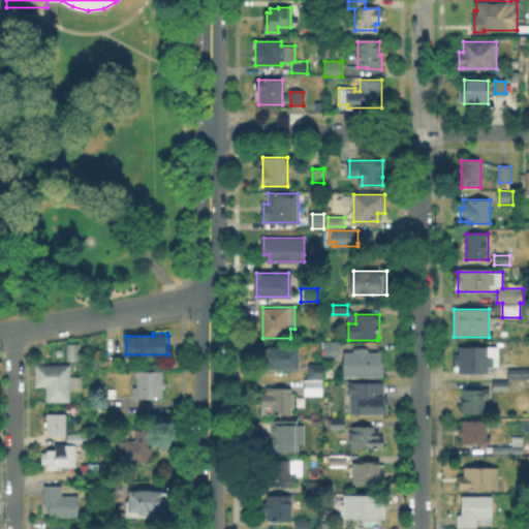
[(80,361),(69,361),(69,344),(80,344),(80,361)]
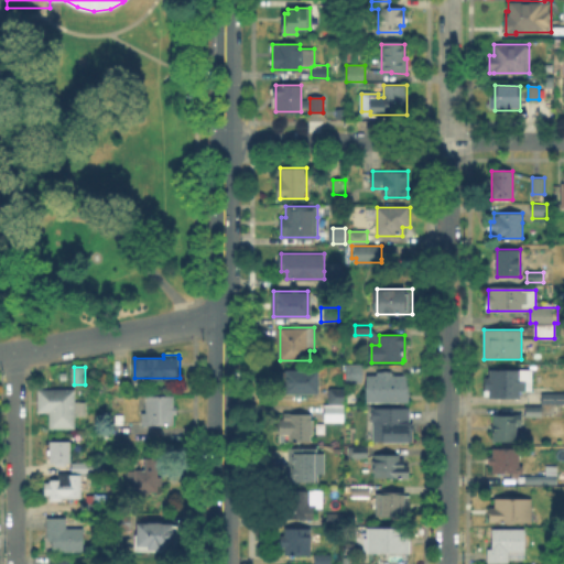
[(318,370),(318,393),(297,393),(297,392),(284,392),(284,370),(318,370)]
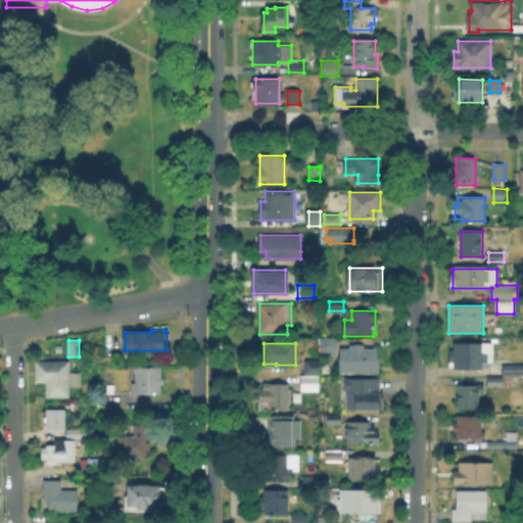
[(367,344),(366,347),(380,347),(380,372),(340,372),(340,347),(352,347),(352,344),(367,344)]
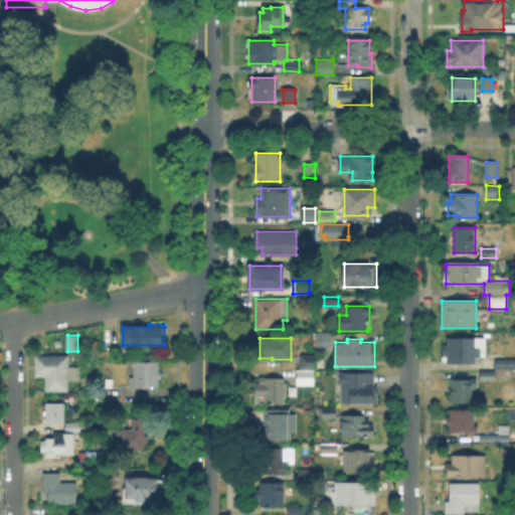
[(473,355),(473,362),(447,362),(447,359),(442,359),(442,344),(447,344),(447,339),(486,339),(486,355),(473,355)]
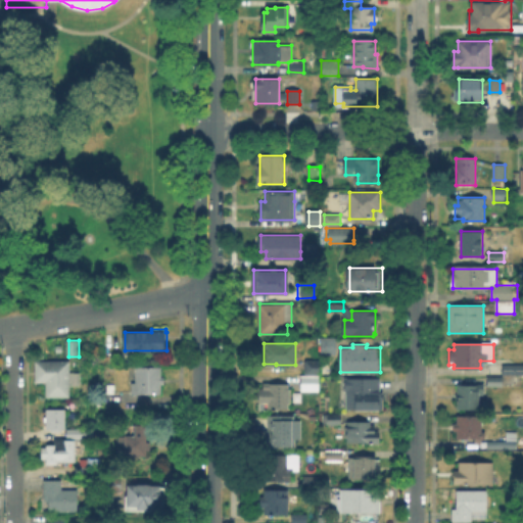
[(62,358),(62,361),(70,361),(70,396),(46,396),(46,383),(36,383),(36,362),(46,362),(46,361),(50,361),(50,358),(62,358)]
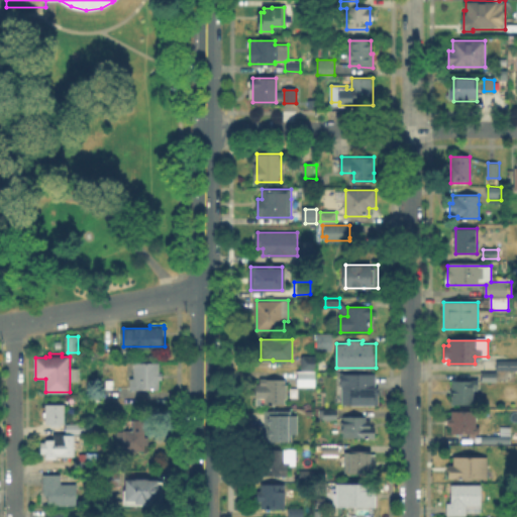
[(317,371),(303,371),(303,356),(317,356),(317,371)]
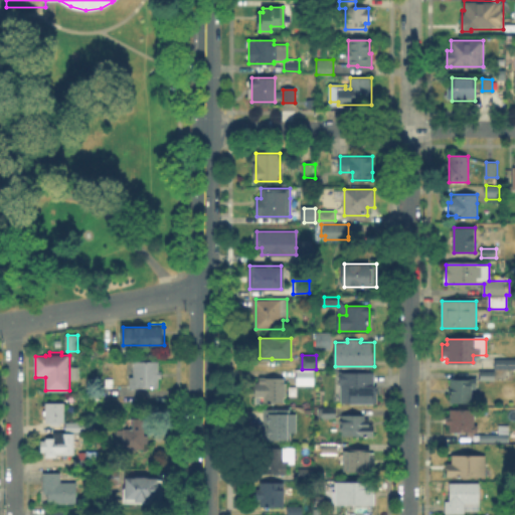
[(514,357),(492,357),(492,367),(514,367),(514,357)]
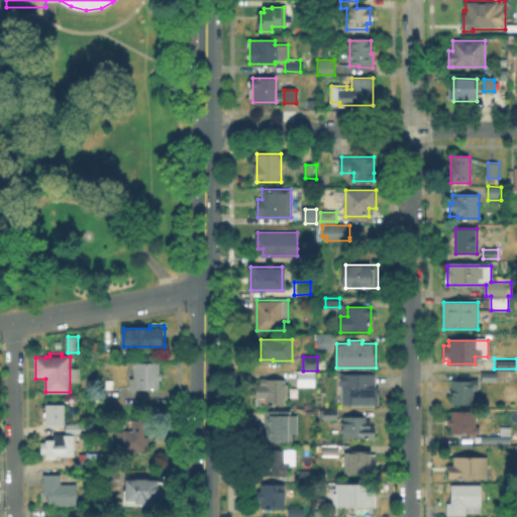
[(160,375),(162,375),(162,389),(131,389),(131,375),(134,375),(134,363),(160,363),(160,375)]
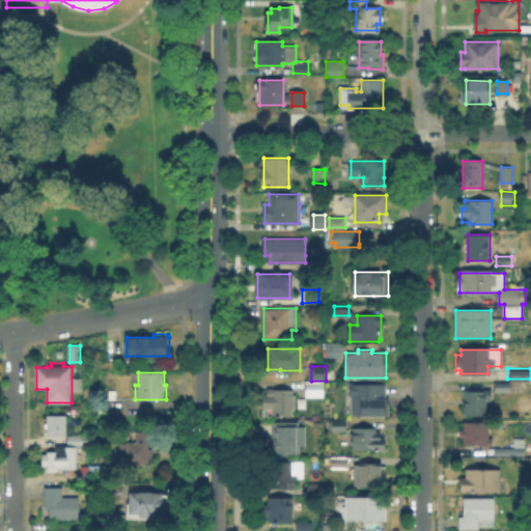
[(510,392),(496,392),(496,382),(510,382),(510,392)]
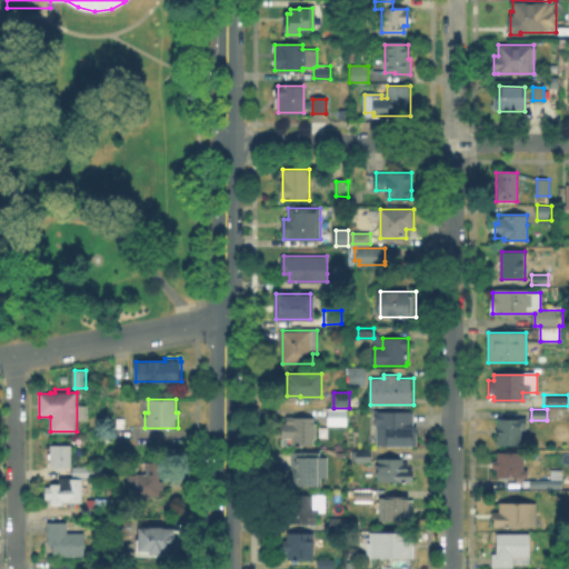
[(348,425),(329,425),(329,410),(348,410),(348,425)]
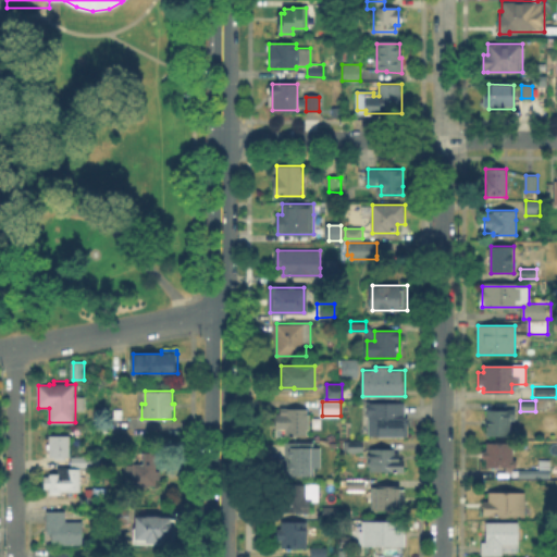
[(406,403),(406,420),(408,420),(408,434),(406,434),(406,435),(369,435),(369,403),(406,403)]
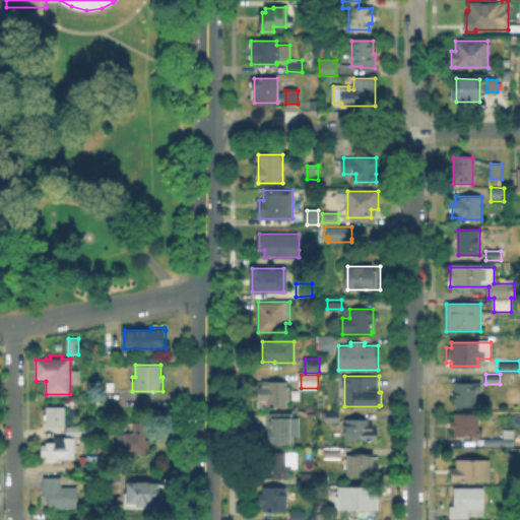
[(288,396),(288,405),(266,405),(266,402),(258,402),(258,384),(264,384),(264,382),(288,382),(288,396)]
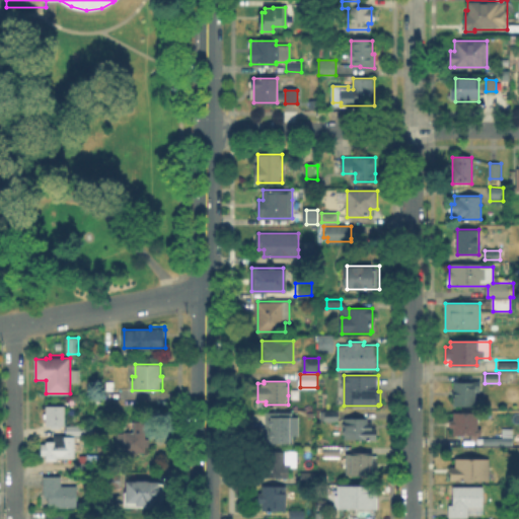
[(462,381),(462,383),(480,383),(480,393),(475,393),(475,404),(454,404),(454,381),(462,381)]
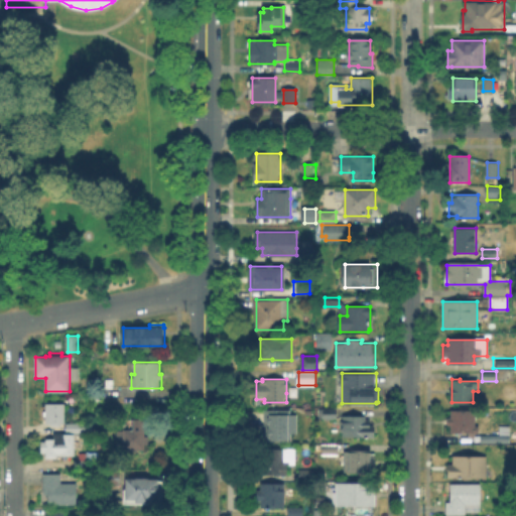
[(65,422),(65,426),(53,425),(53,422),(46,422),(46,405),(65,406),(65,422)]
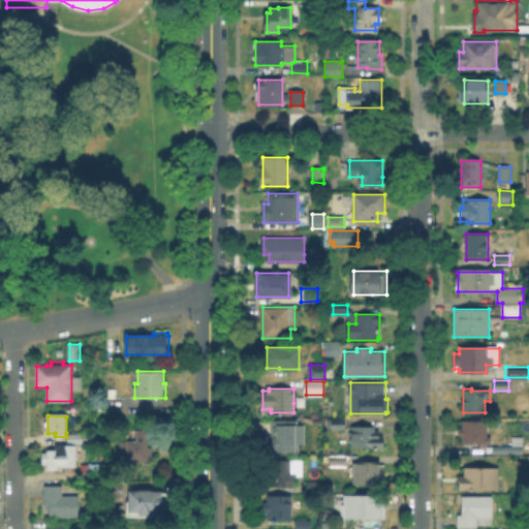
[(331,428),(331,418),(347,418),(347,429),(331,428)]
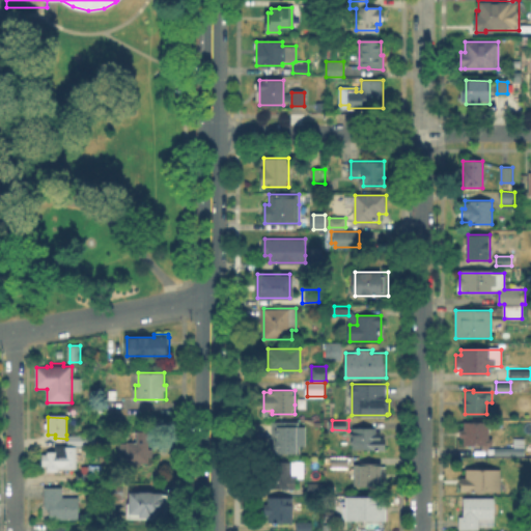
[(491,421),(490,446),(466,446),(466,439),(460,439),(460,427),(466,427),(466,421),(491,421)]
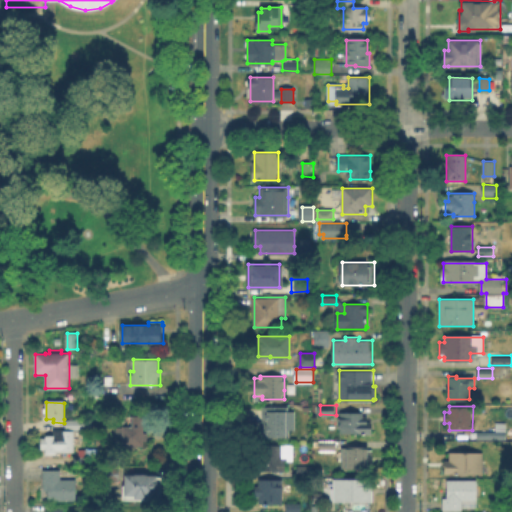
[(289,407),(289,410),(294,410),(294,428),(288,428),(288,438),(262,438),(262,423),(261,423),(261,407),(289,407)]
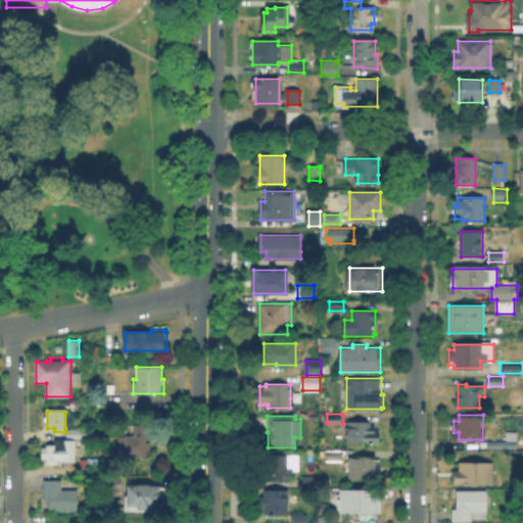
[(377,422),(377,431),(380,431),(380,444),(351,444),(351,440),(348,440),(348,422),(377,422)]
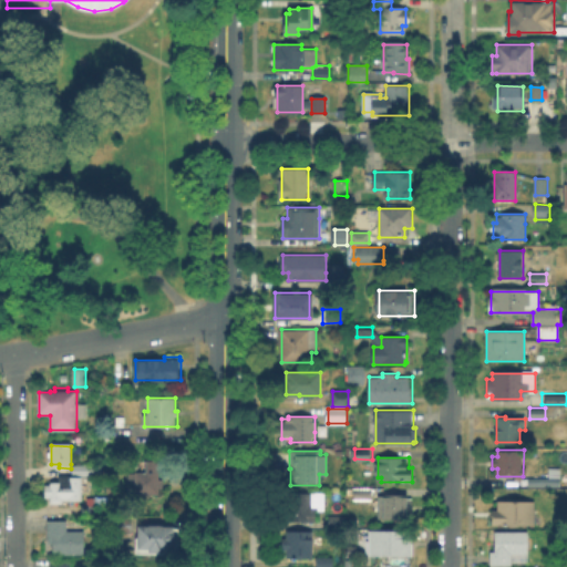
[(160,461),(161,496),(130,495),(130,472),(145,472),(145,461),(160,461)]
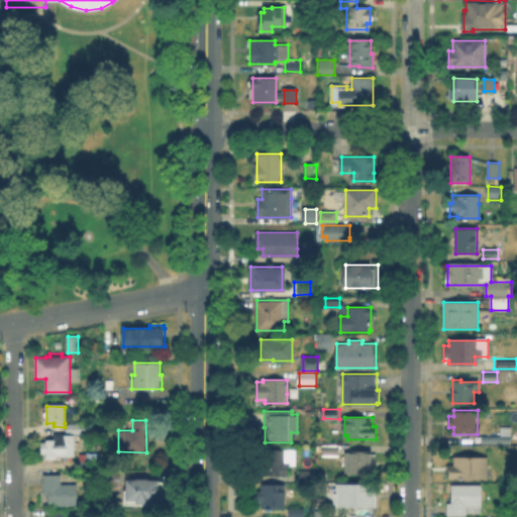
[(70,432),(70,423),(87,423),(87,432),(70,432)]
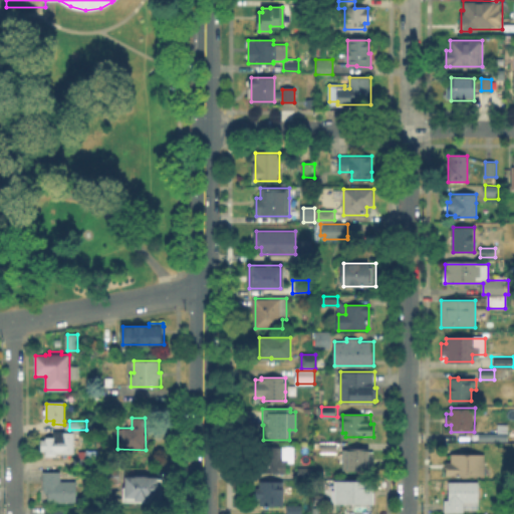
[(480,442),(480,434),(508,434),(508,442),(480,442)]
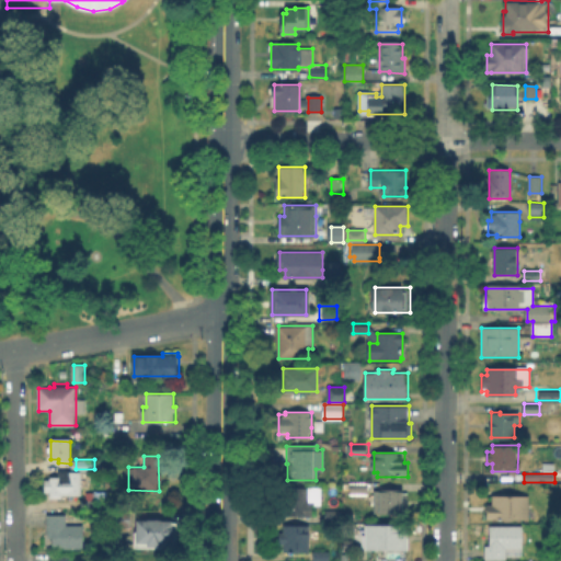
[(82,474),(82,494),(60,494),(60,499),(48,499),(48,489),(44,489),(44,474),(58,474),(82,474)]
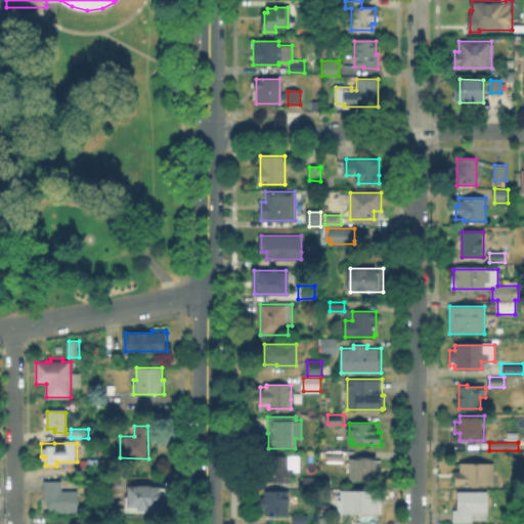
[(343,461),(329,461),(329,450),(343,450),(343,461)]
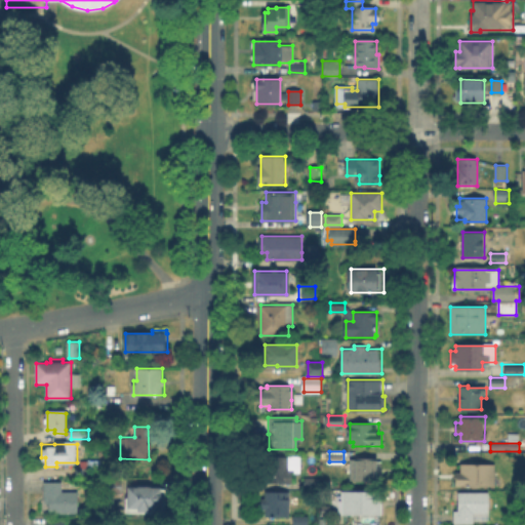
[(265,483),(265,458),(294,458),(294,483),(265,483)]
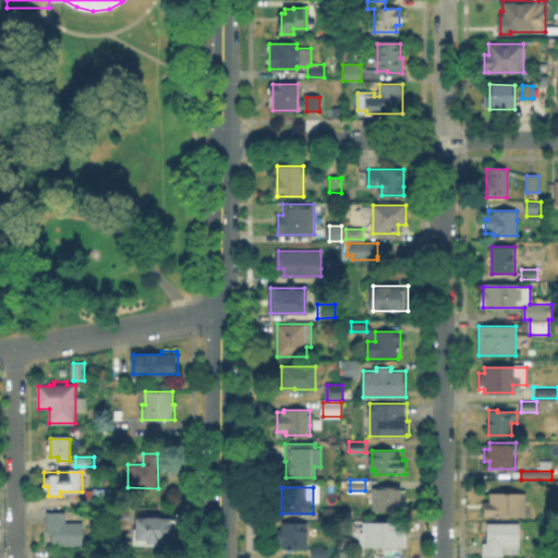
[(405,511),(373,511),(373,487),(405,487),(405,511)]
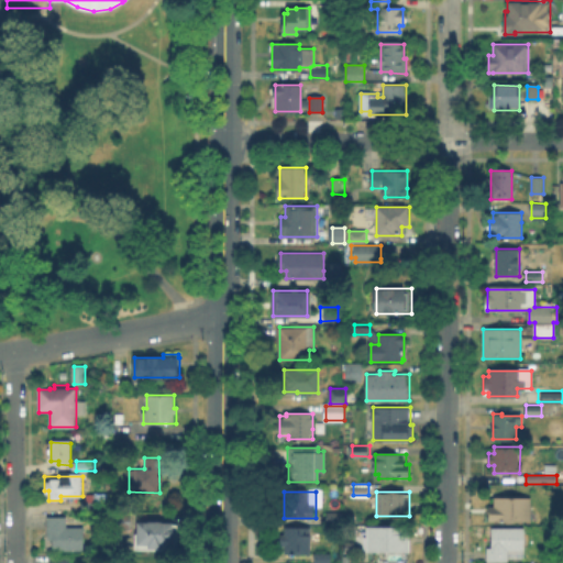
[(108,510),(94,510),(94,493),(108,493),(108,510)]
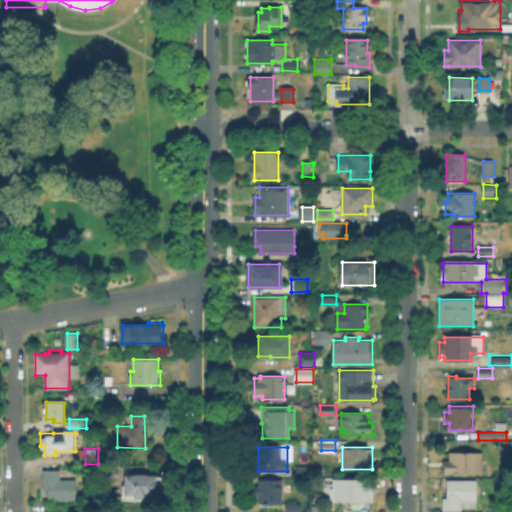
[(483,453),(483,473),(449,473),(449,468),(445,468),(445,461),(449,461),(449,453),(483,453)]
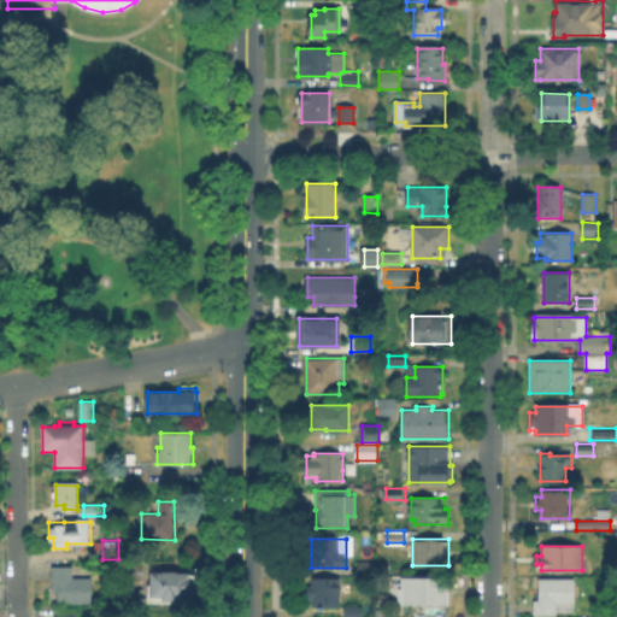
[(74,566),(74,576),(92,576),(92,604),(59,604),(59,592),(53,592),(53,566),(74,566)]
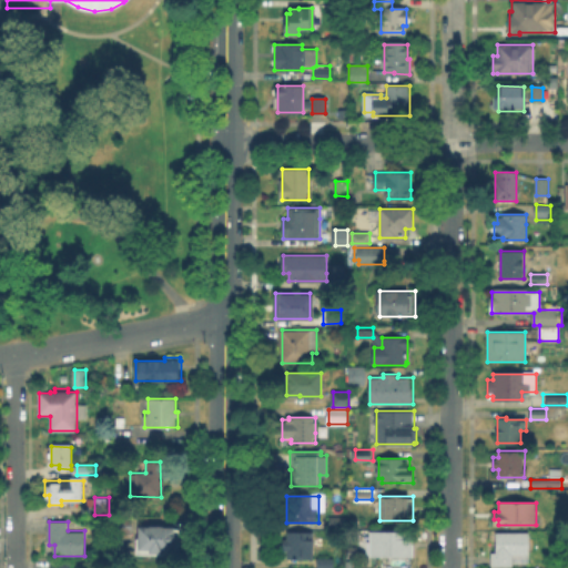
[(112,536),(112,523),(131,523),(131,536),(112,536)]
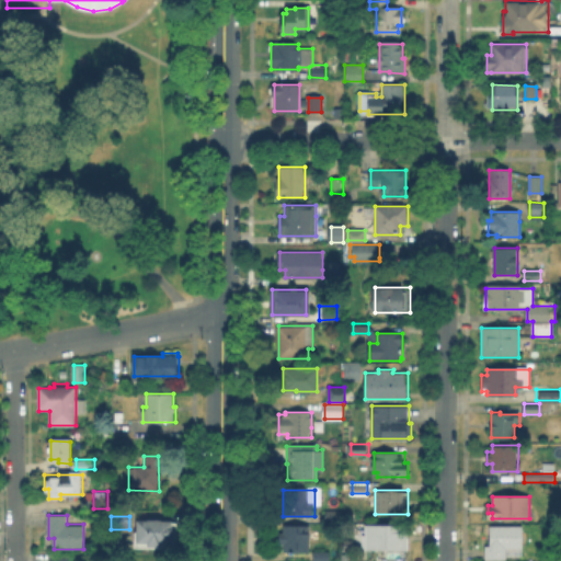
[(176,548),(136,548),(136,522),(176,522),(176,548)]
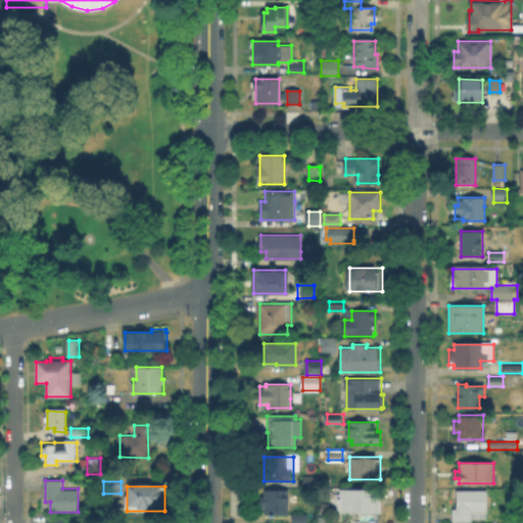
[(287,489),(287,513),(284,513),(284,516),(265,516),(265,507),(262,507),(262,494),(266,494),(266,489),(287,489)]
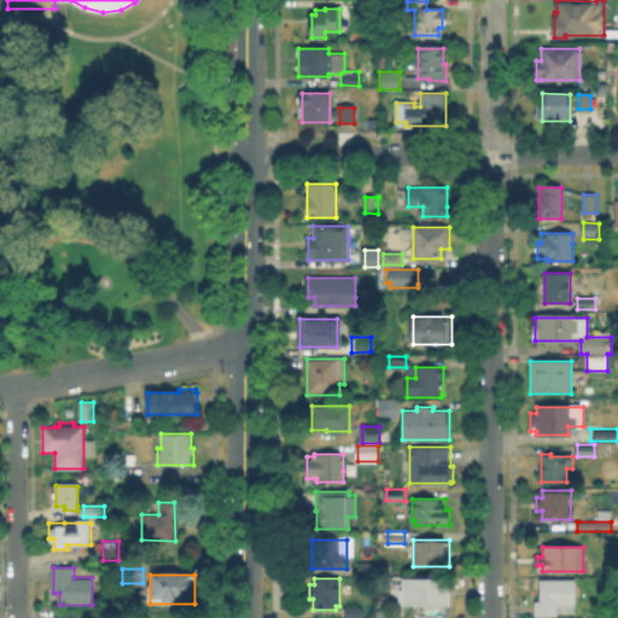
[(449,607),(402,607),(402,579),(449,579),(449,607)]
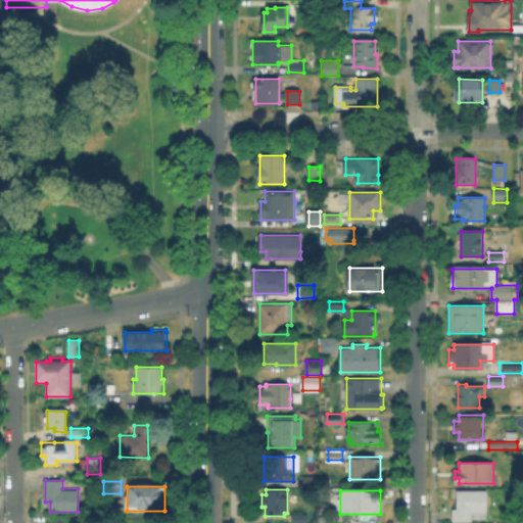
[(472,521),(454,521),(454,508),(458,508),(458,490),(487,490),(487,519),(472,519),(472,521)]
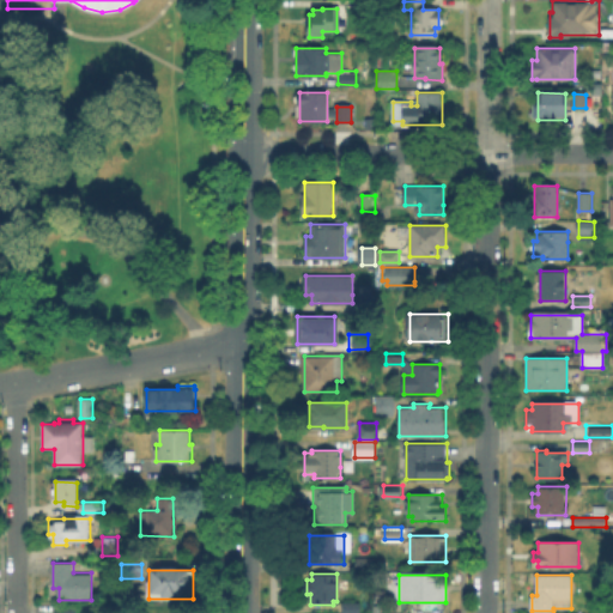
[(359,612),(344,612),(344,600),(359,600),(359,612)]
